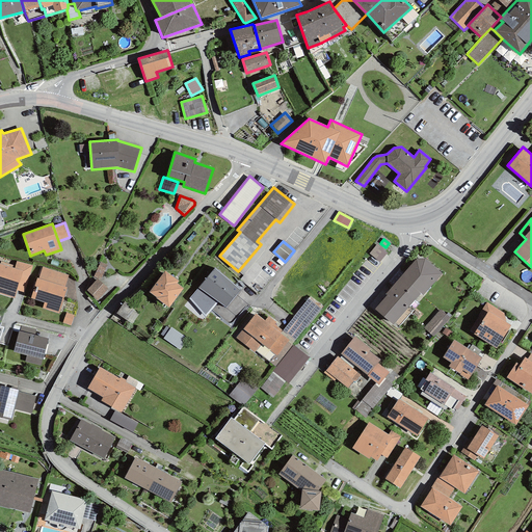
[(387,253),(376,244),(369,254),(379,262),(387,253)]
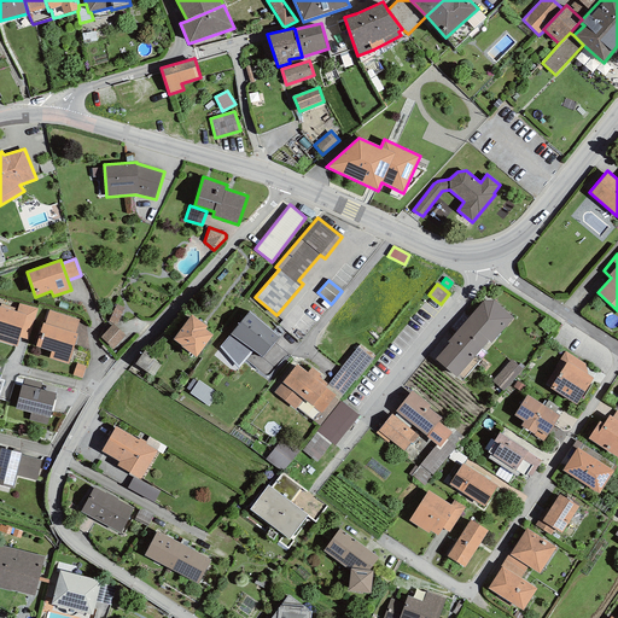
[(494,299),(484,301),(448,343),(449,343),(435,359),(456,378),(489,342),(490,343),(514,319),(494,299)]
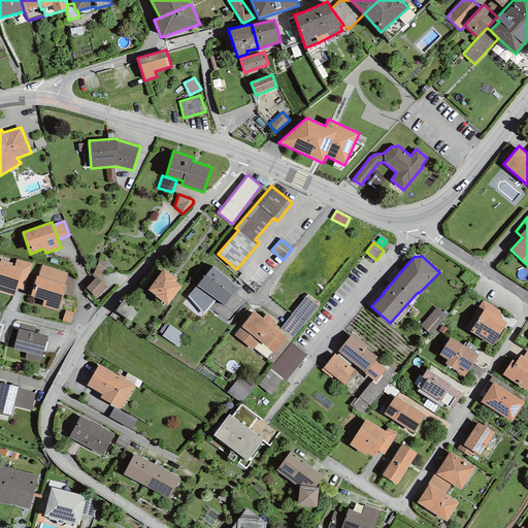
[(14,264),(14,266),(22,269),(17,288),(25,290),(32,263),(17,259),(14,264)]
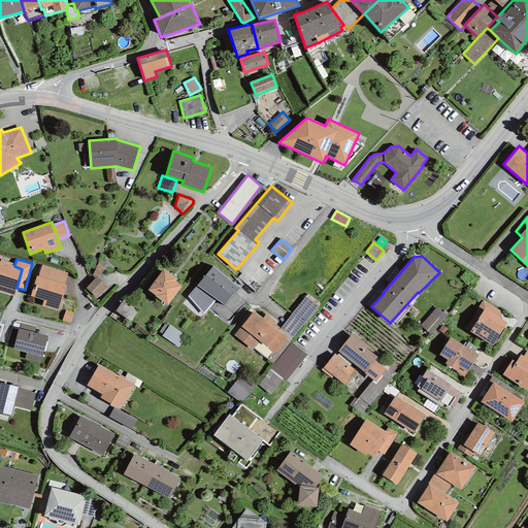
[(106,263),(99,260),(93,274),(99,277),(106,263)]
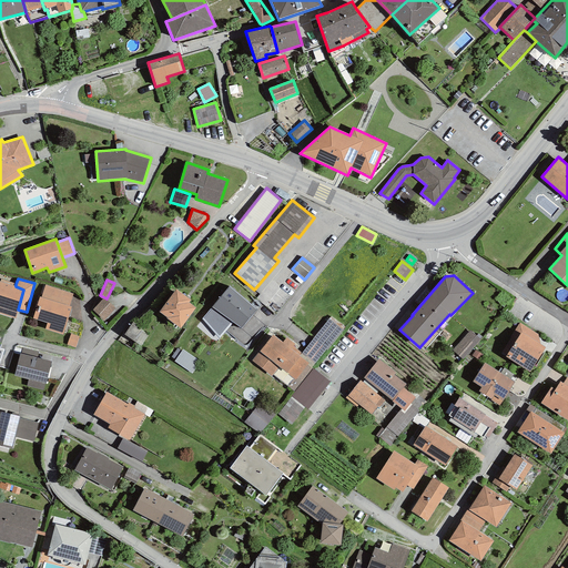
[(0,282),(0,314),(14,318),(18,310),(23,290),(16,286),(0,282)]
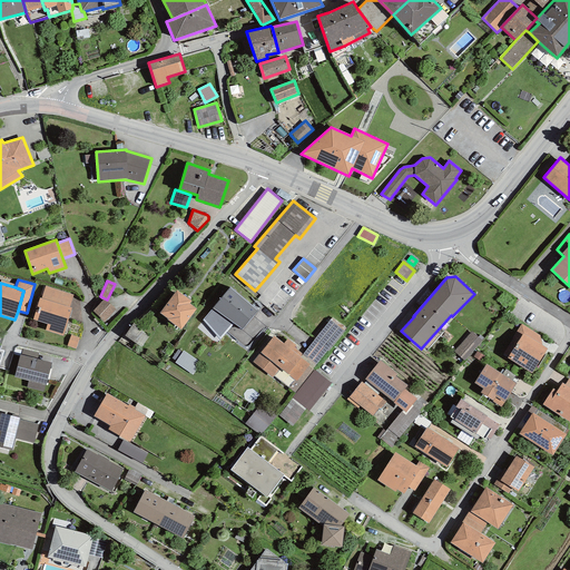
[(41,298),(69,307),(74,295),(46,286),(41,298)]
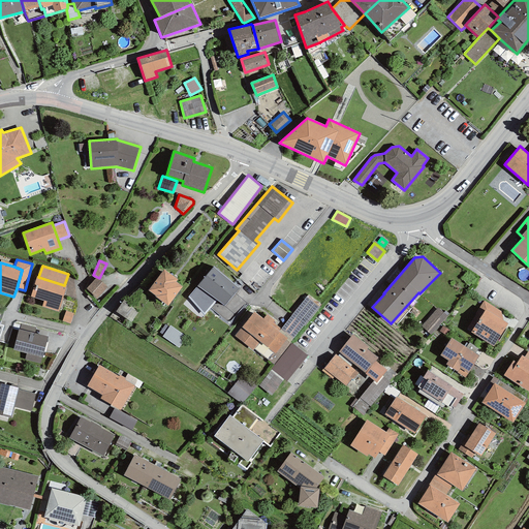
[(224,306),(239,288),(213,267),(196,286),(217,301),(224,306)]
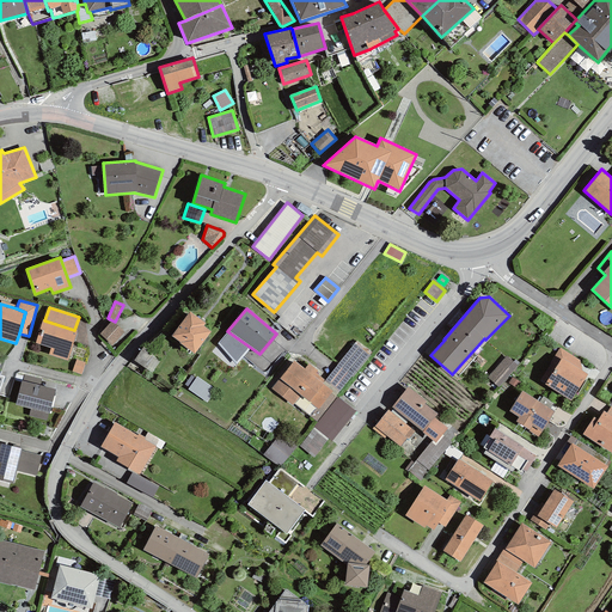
[(194,354),(210,332),(203,326),(206,324),(190,312),(171,336),(194,354)]
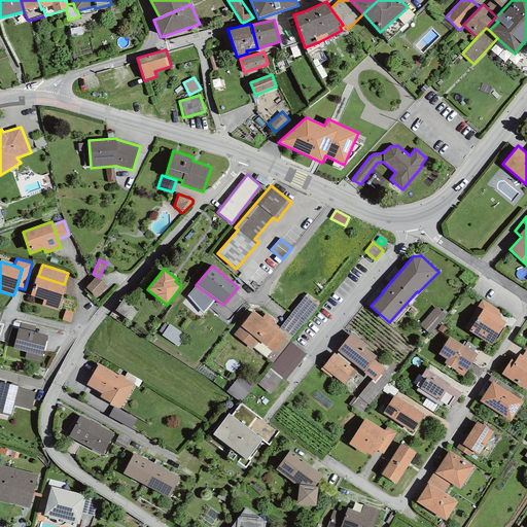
[(58,311),(66,285),(64,284),(38,276),(36,276),(30,295),(43,300),(41,306),(58,311)]
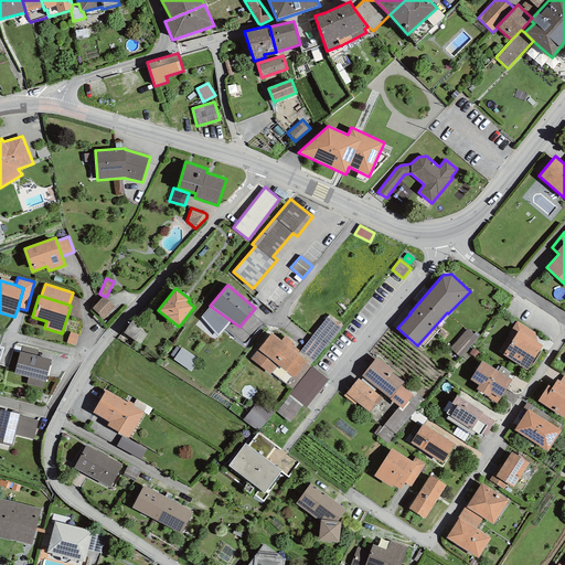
[(115,307),(104,297),(92,309),(103,319),(115,307)]
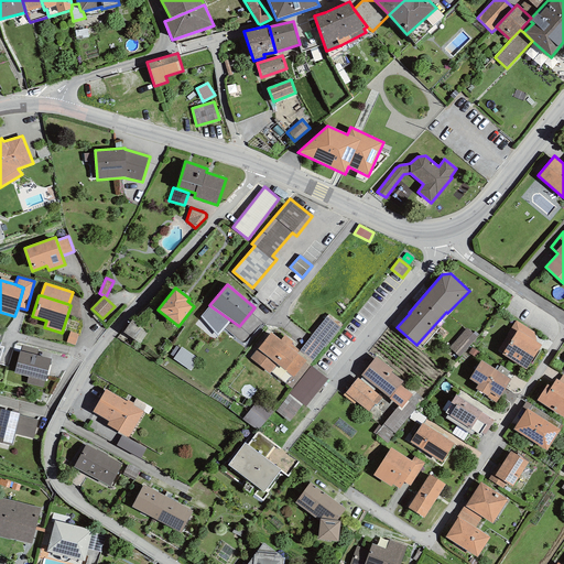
[(218,336),(231,321),(209,305),(201,316),(218,336)]
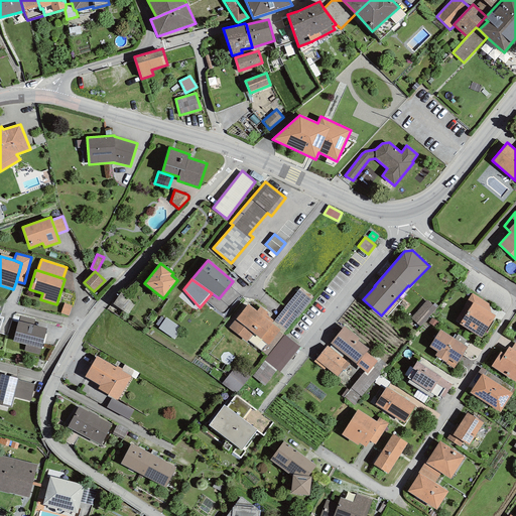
[(137,299),(122,289),(113,304),(128,314),(137,299)]
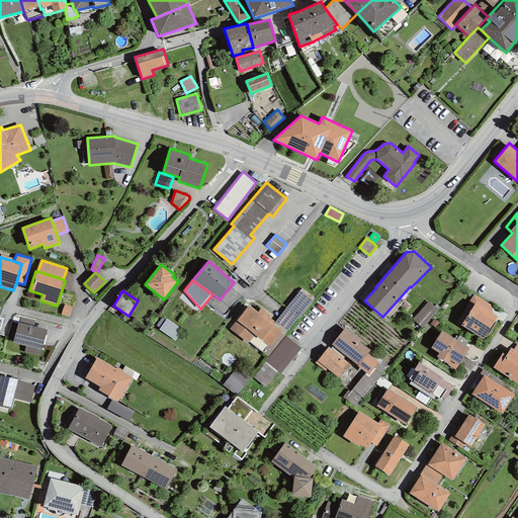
[(312,300),(299,291),(275,322),(287,331),(312,300)]
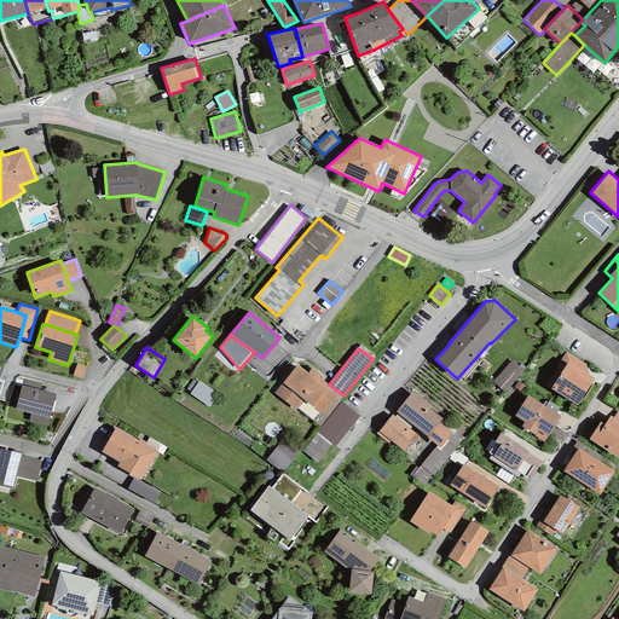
[(577,406),(595,379),(589,375),(586,364),(566,352),(545,386),(577,406)]
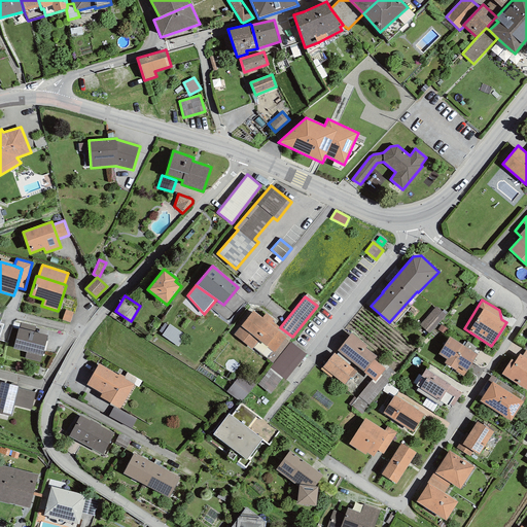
[(446,315),(436,307),(420,325),(428,334),(446,315)]
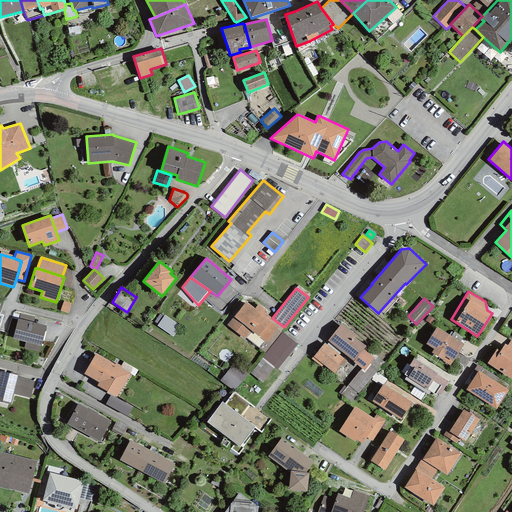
[(72,303),(64,300),(60,311),(68,313),(72,303)]
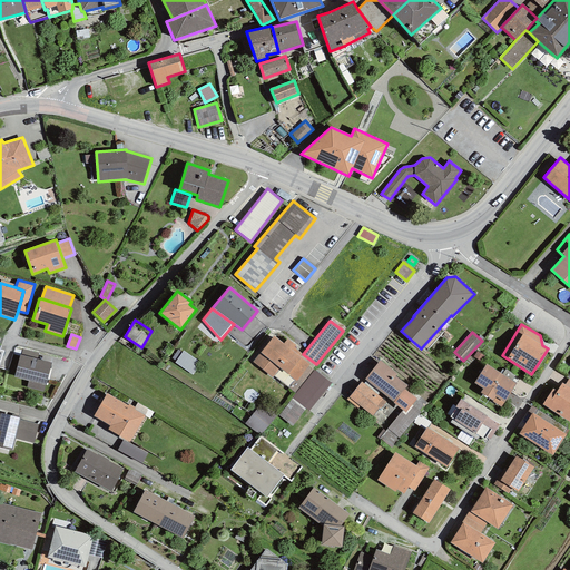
[(300,347),(287,338),(284,343),(274,335),(253,362),(272,377),(279,369),(296,382),(310,364),(301,356),(302,354),(297,351),(300,347)]
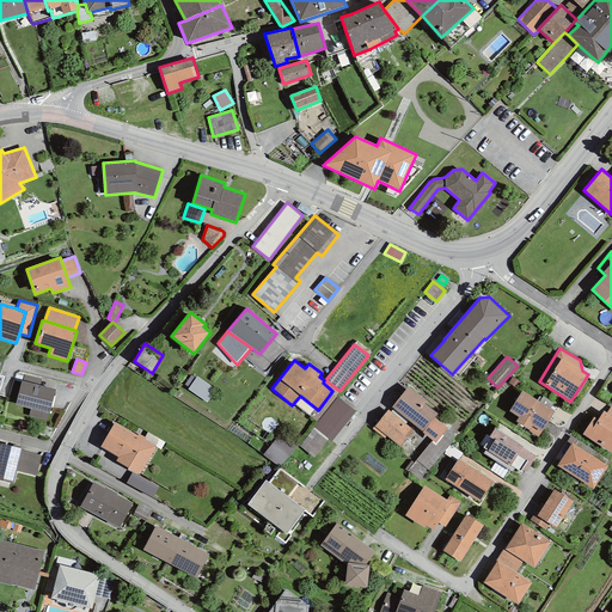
[(24,374),(23,381),(40,386),(41,379),(24,374)]
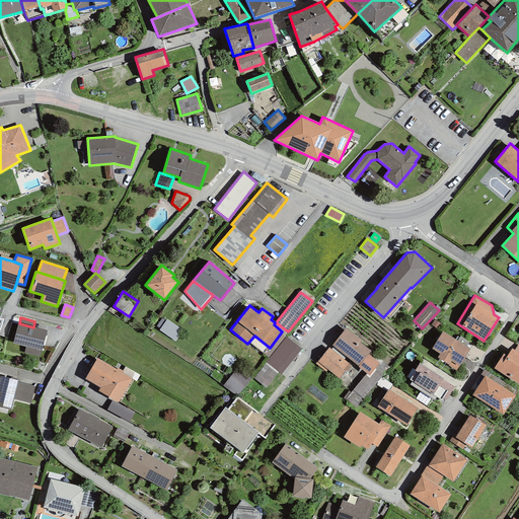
[(182,331),(166,319),(159,330),(175,342),(182,331)]
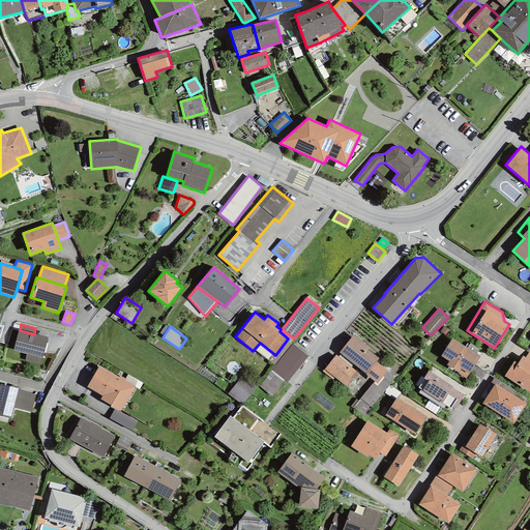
[(451,331),(443,327),(440,331),(448,336),(451,331)]
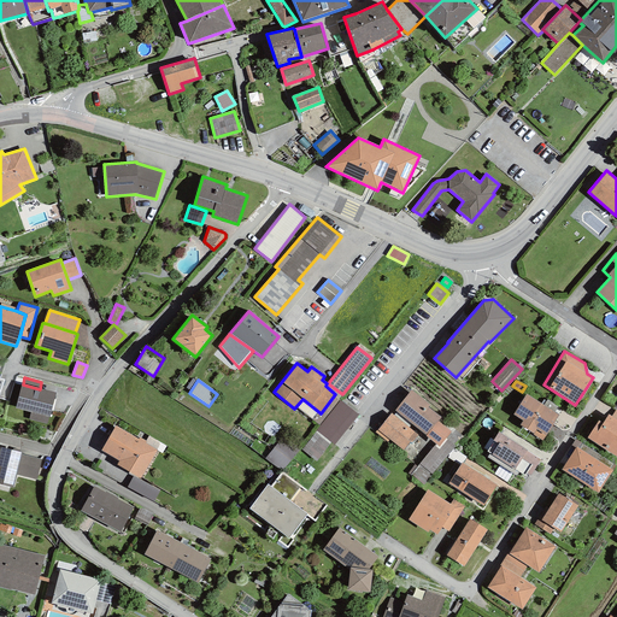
[(23,385),(22,383),(15,407),(30,412),(29,419),(47,424),(48,417),(50,418),(56,393),(40,389),(23,385)]
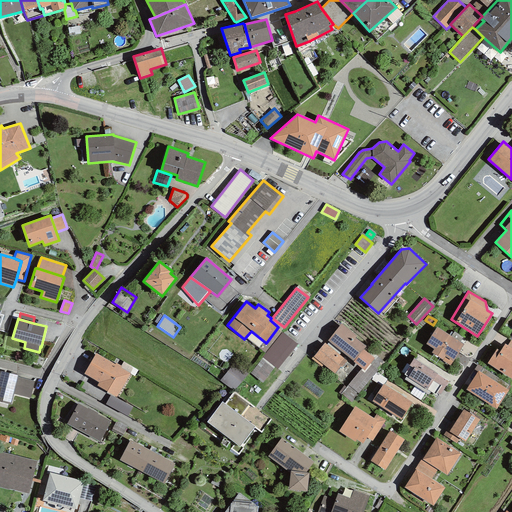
[(341,323),(327,340),(353,361),(363,350),(366,346),(355,337),(356,336),(341,323)]
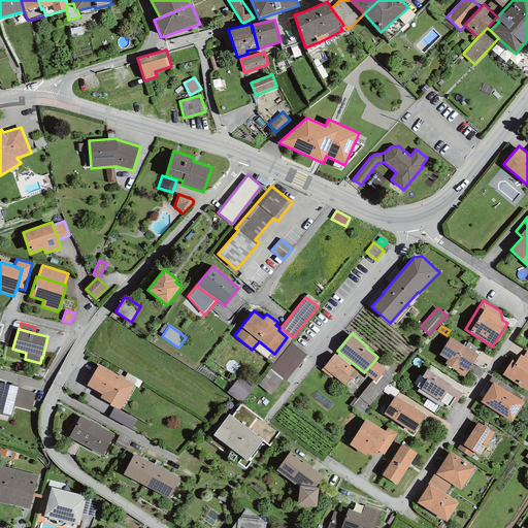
[(448,360),(444,363),(457,371),(457,372),(464,377),(479,355),(474,353),(476,348),(468,342),(467,343),(465,342),(463,345),(451,337),(439,355),(448,360)]
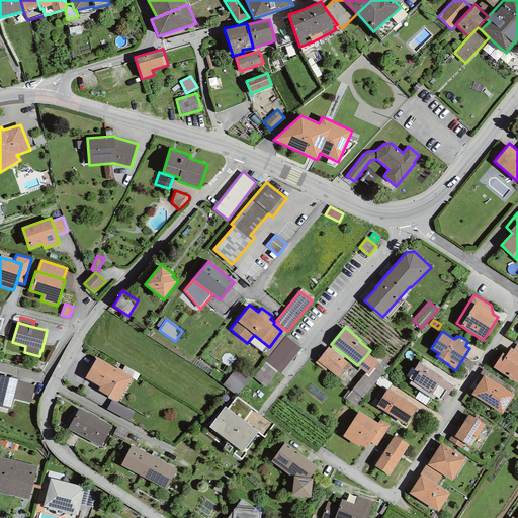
[(264,361),(265,362),(278,372),(280,374),(300,348),(284,336),(264,361)]
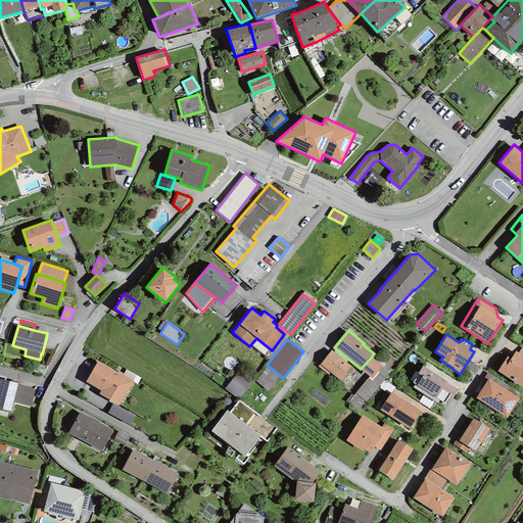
[(354,369),(331,350),(318,367),(328,375),(330,373),(341,382),(347,375),(348,376),(354,369)]
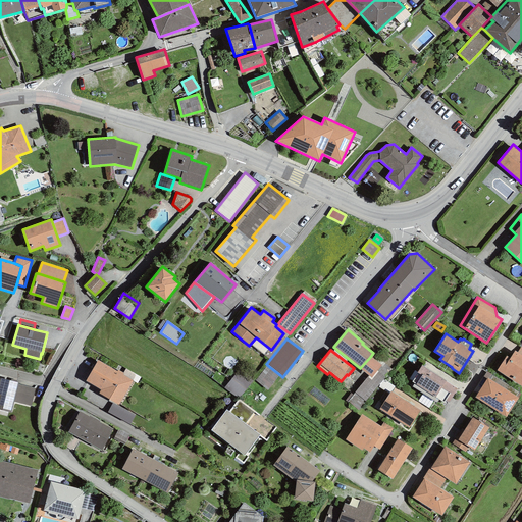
[(521,355),(517,352),(515,351),(510,358),(507,356),(497,371),(521,386),(521,355)]
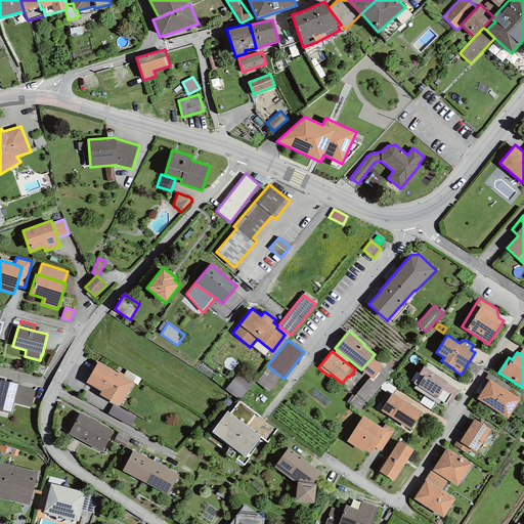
[(382,365),(372,358),(361,369),(361,370),(369,378),(373,380),(383,366),(382,365)]
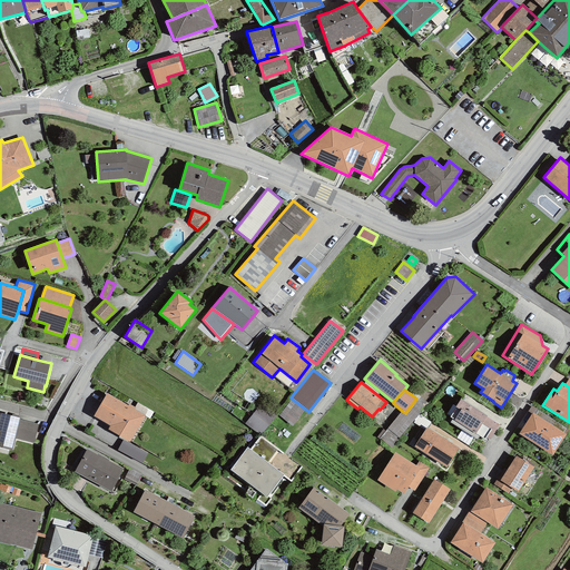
[(145,416),(107,393),(94,416),(110,426),(108,430),(129,442),(145,416)]
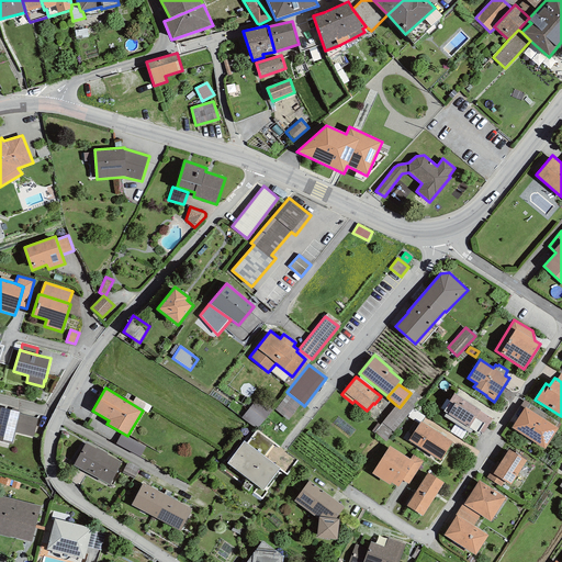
[(412,390),(409,392),(411,393),(400,407),(396,405),(374,433),(386,442),(423,398),(420,396),(412,390)]
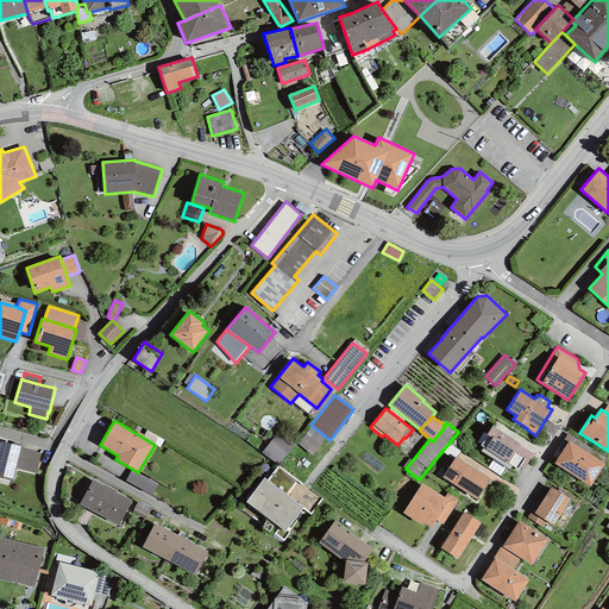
[(327,438),(312,426),(297,444),(313,456),(327,438)]
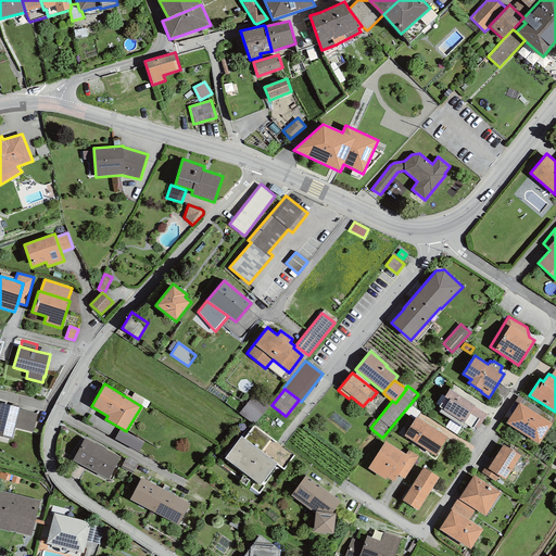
[(478,429),(488,414),(450,390),(439,406),(441,408),(467,425),(468,426),(474,429),(475,427),(478,429)]
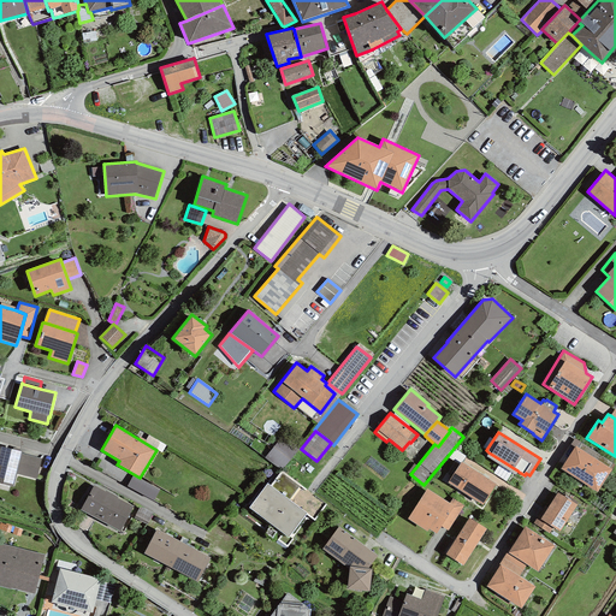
[(280,471),(298,449),(282,437),(265,457),(280,471)]
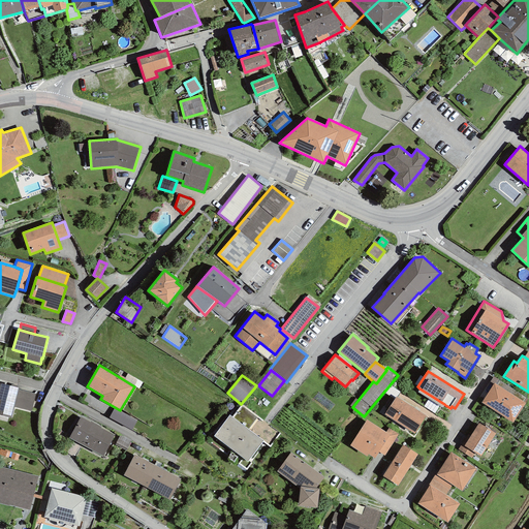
[(19,389),(0,383),(0,415),(11,418),(13,407),(19,390),(19,389)]
